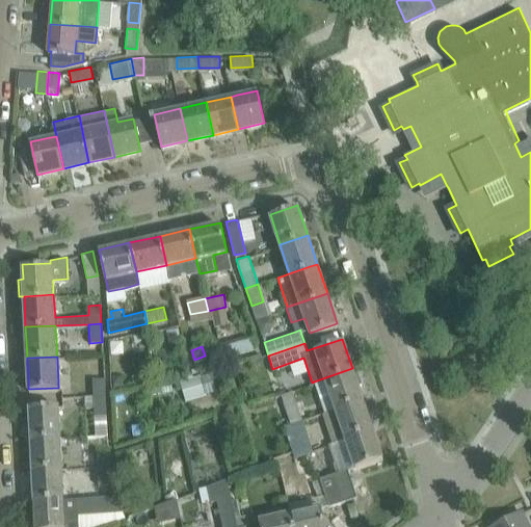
[(352,368),(314,381),(319,396),(329,393),(335,407),(363,399),(357,383),(362,381),(356,367),(352,368)]
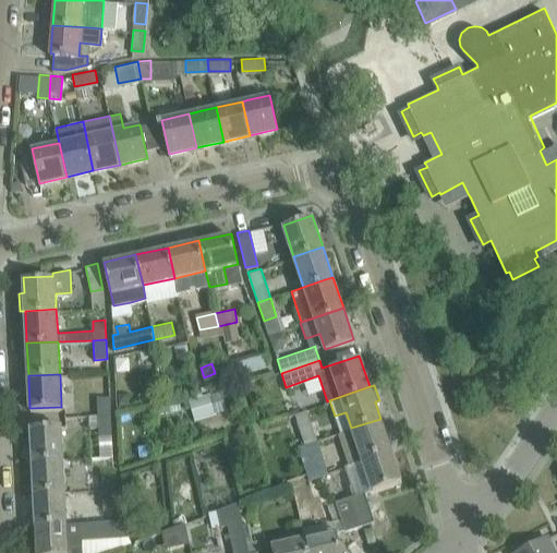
[(209,392),(189,398),(195,419),(216,412),(209,392)]
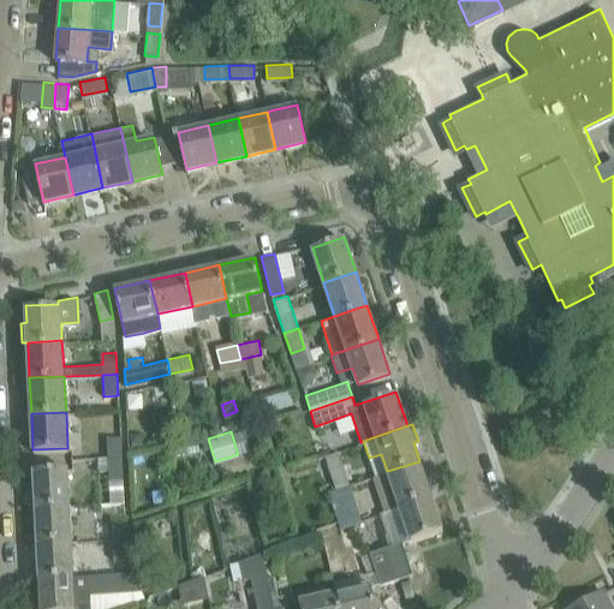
[(106,454),(121,454),(120,434),(105,434),(106,454)]
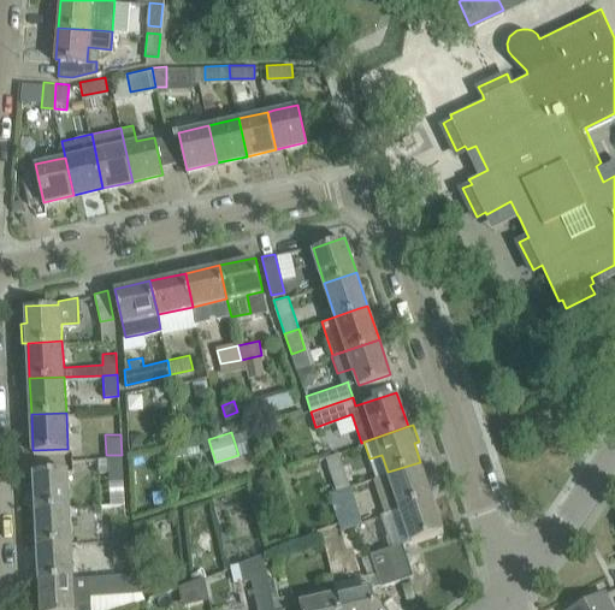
[(197,439),(173,442),(176,452),(200,449),(197,439)]
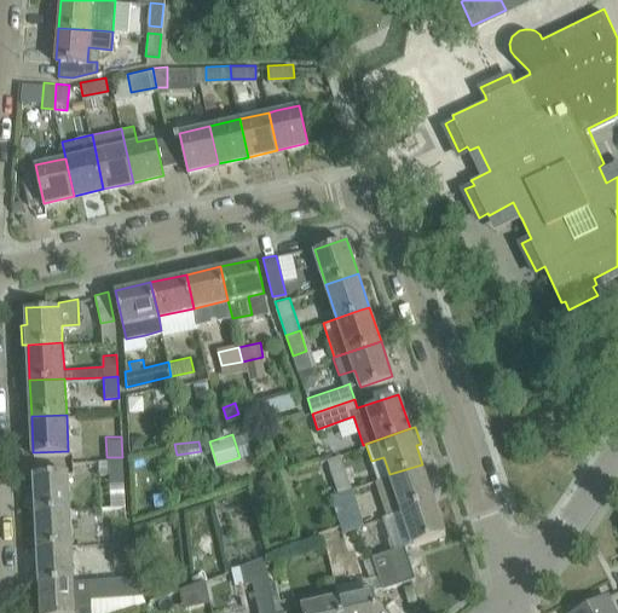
[(338,492),(352,487),(340,452),(325,457),(338,492)]
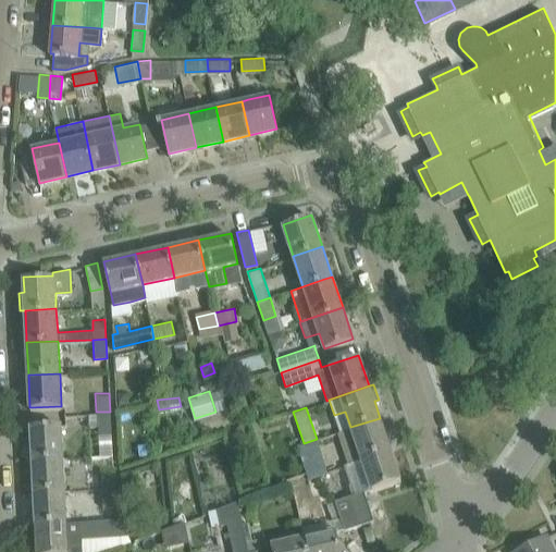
[(111,453),(110,412),(96,412),(97,431),(98,454),(111,453)]
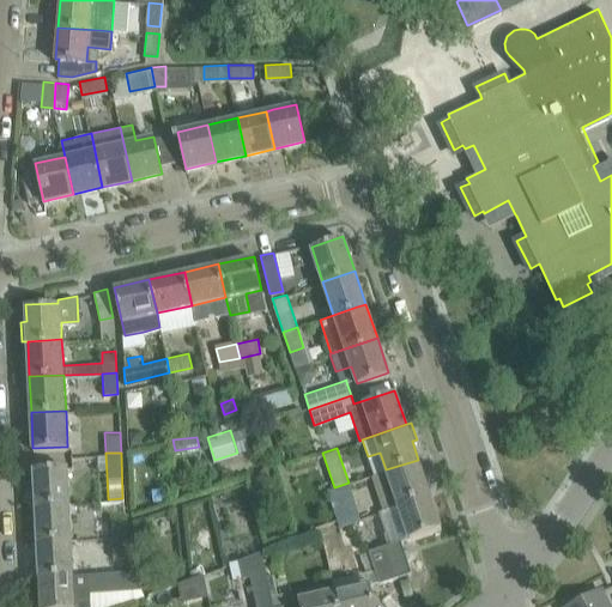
[(386,469),(370,475),(382,509),(398,503),(398,504),(430,493),(418,460),(386,469)]
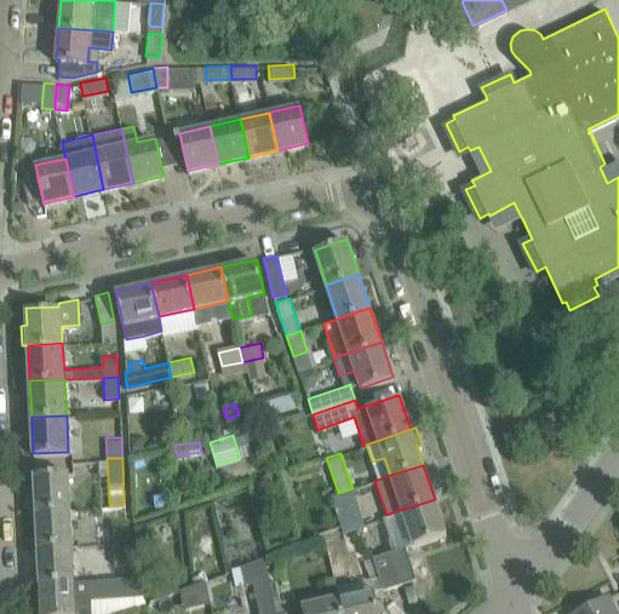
[(70,508),(69,471),(34,472),(36,509),(70,508)]
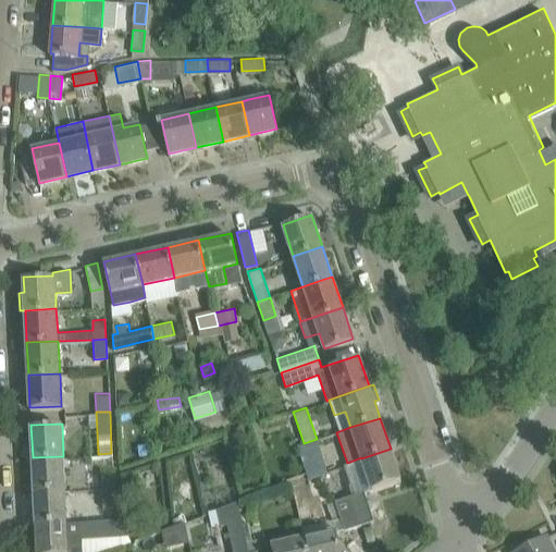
[(317,439),(304,443),(308,457),(321,453),(317,439)]
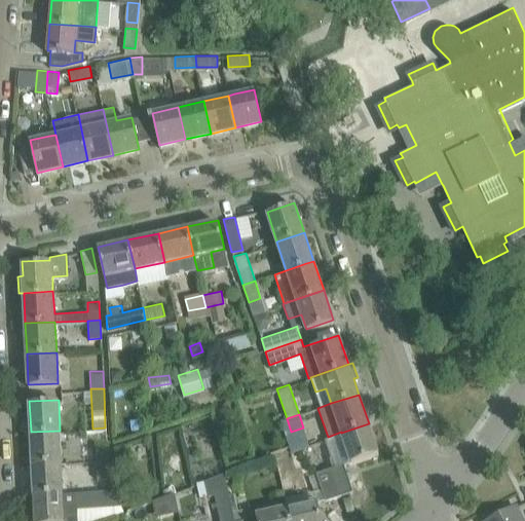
[(341,433),(344,442),(350,461),(378,452),(369,423),(341,433)]
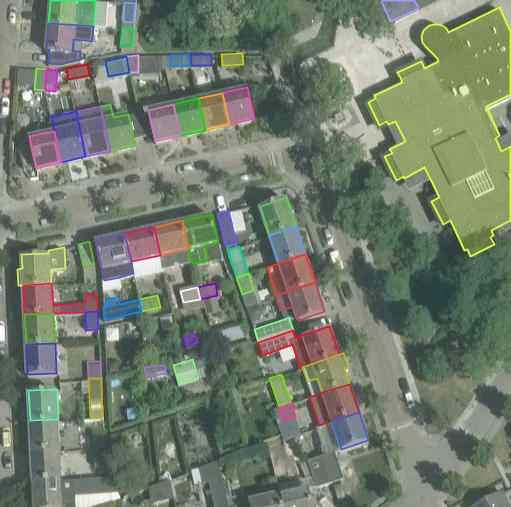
[(103,429),(102,416),(90,417),(91,430),(92,447),(104,446),(103,429)]
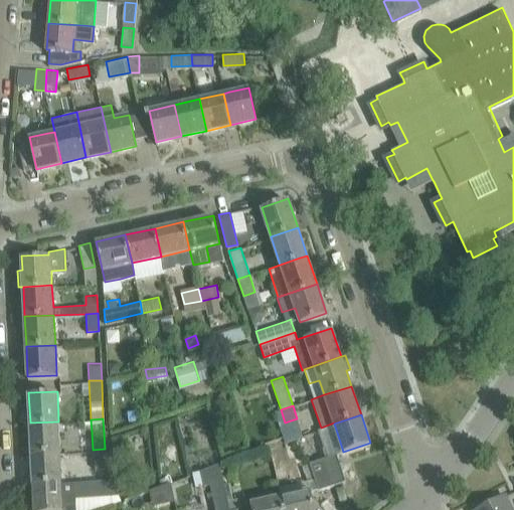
[(60,452),(58,421),(30,422),(31,453),(60,452)]
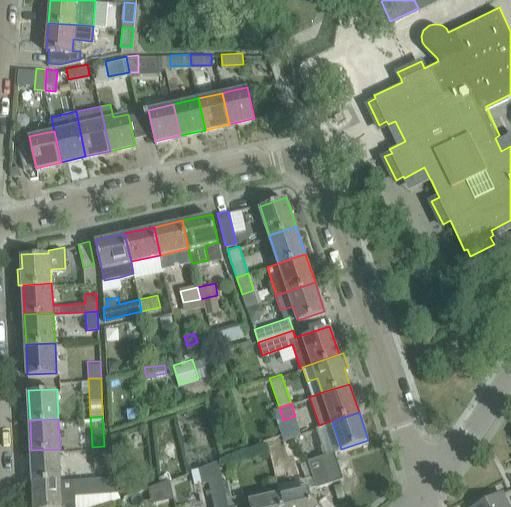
[(92,448),(82,449),(82,464),(93,464),(94,476),(116,474),(116,462),(105,463),(104,446),(92,447),(92,448)]
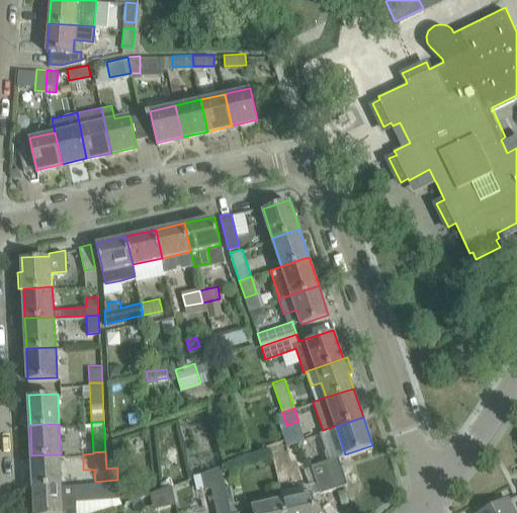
[(62,484),(61,454),(31,455),(33,485),(62,484)]
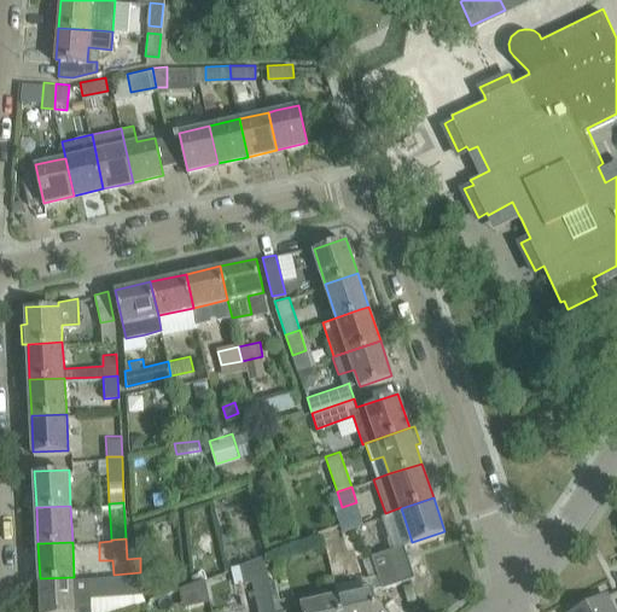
[(414,575),(403,545),(403,542),(388,548),(397,580),(414,575)]
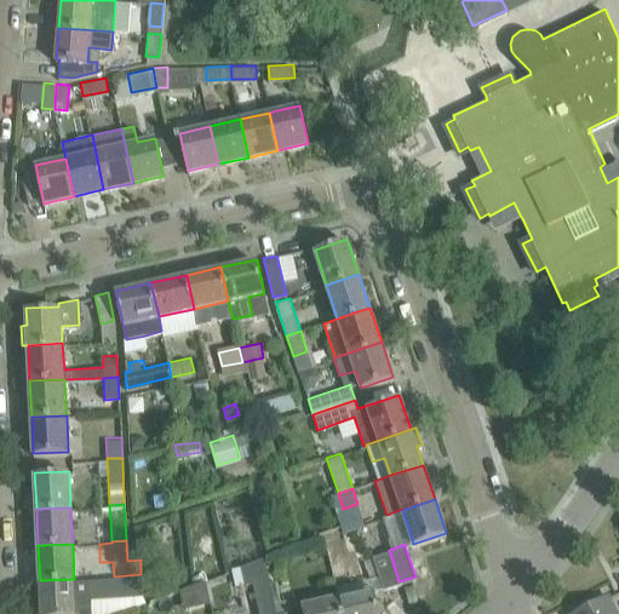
[(389,550),(373,556),(376,564),(379,574),(383,587),(399,581),(389,550)]
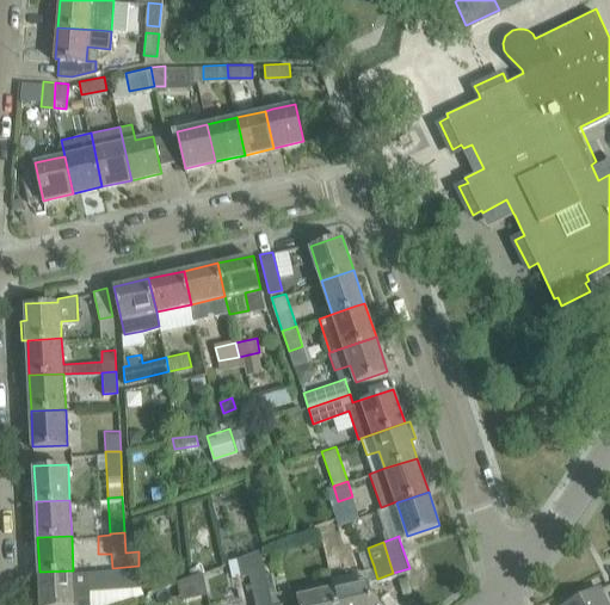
[(260,549),(239,557),(242,574),(248,573),(254,604),(267,604),(272,604),(264,568),(260,549)]
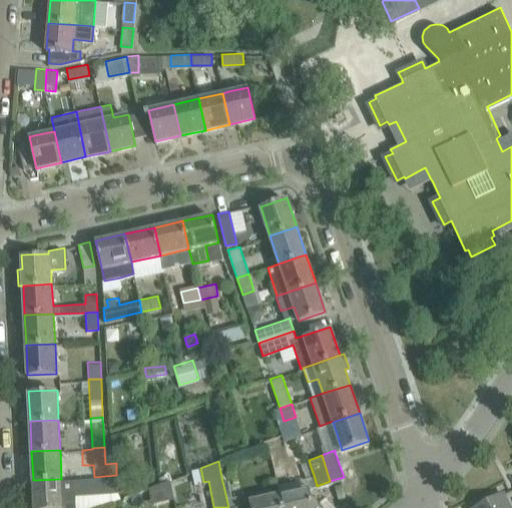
[(33,480),(34,507),(74,507),(74,495),(91,494),(93,492),(117,491),(116,475),(94,477),(61,479),(33,480)]
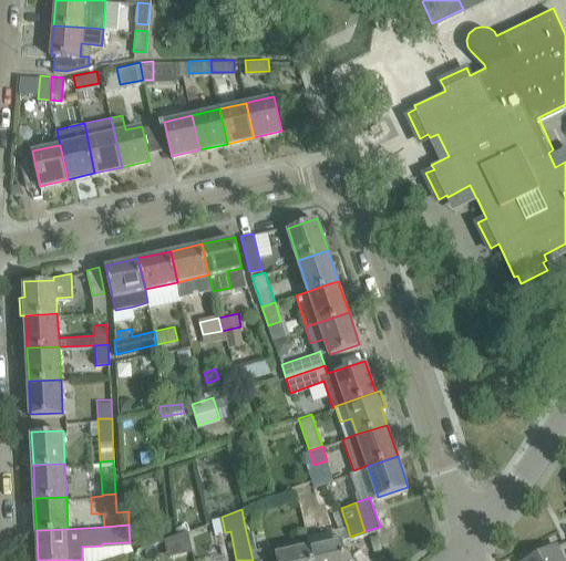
[(342,537),(309,544),(312,560),(347,560),(345,548),(343,540),(342,537)]
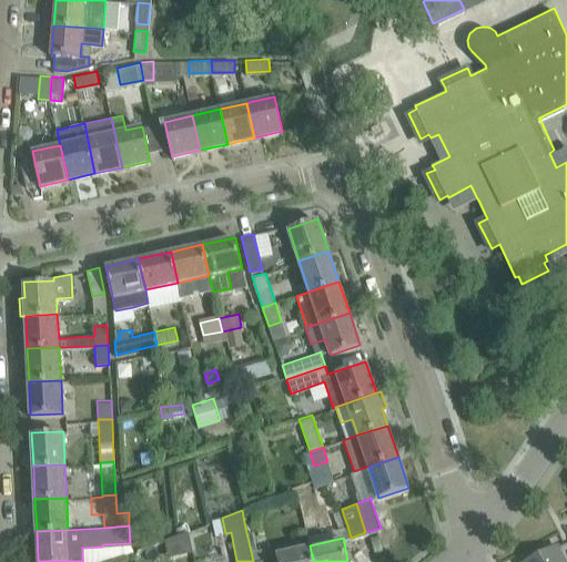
[(566,561),(556,543),(522,561),(566,561)]
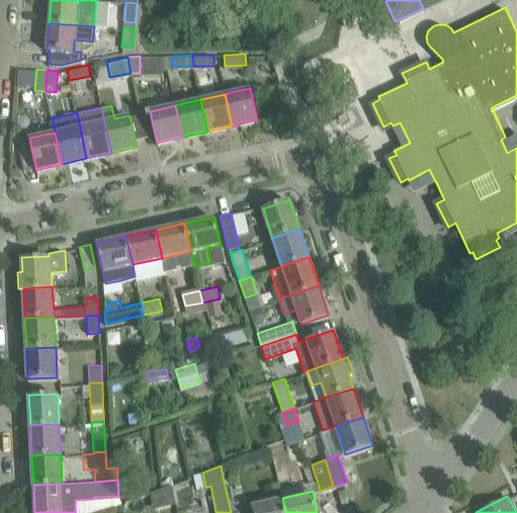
[(285,512),(282,498),(252,505),(253,512),(285,512)]
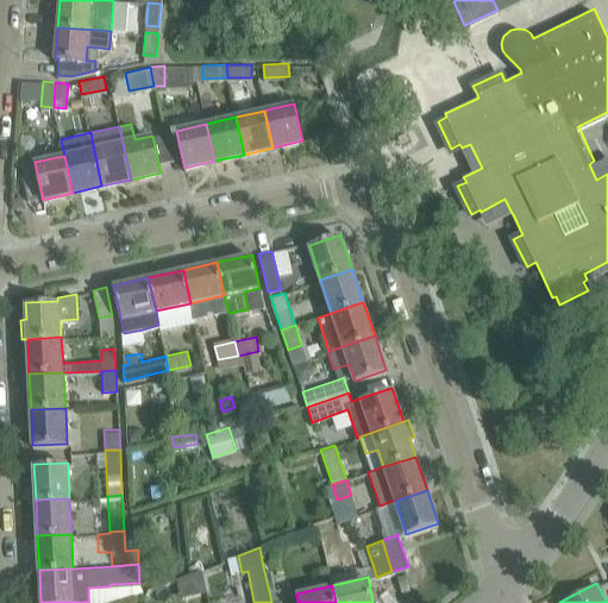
[(287,598),(283,586),(270,590),(273,602),(289,602),(288,598),(287,598)]
